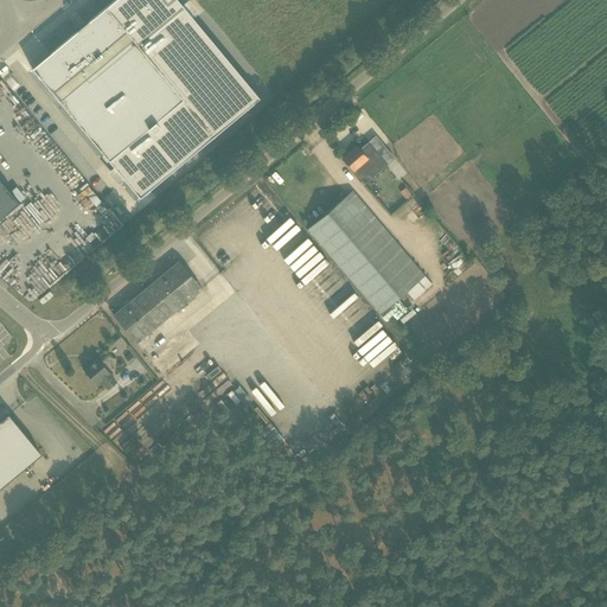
[(33,68),(32,69),(51,93),(108,161),(139,198),(259,98),(177,0),(168,0),(163,6),(158,0),(114,0),(106,7),(88,23),(87,21),(76,31),(77,31),(50,53),(70,77),(52,91),(33,68)]
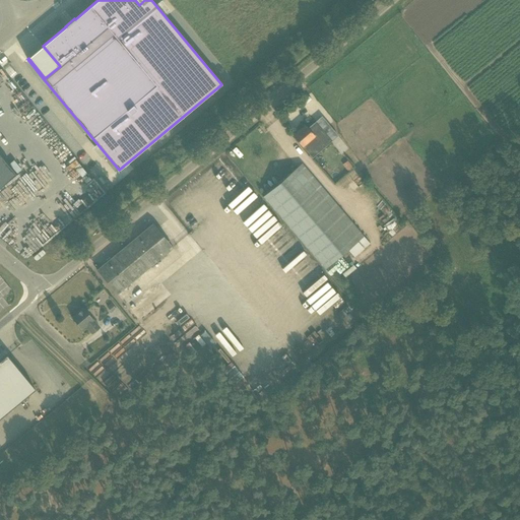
[(316,122),(309,128),(306,125),(293,136),(303,147),(309,142),(318,152),(332,140),(316,122)]
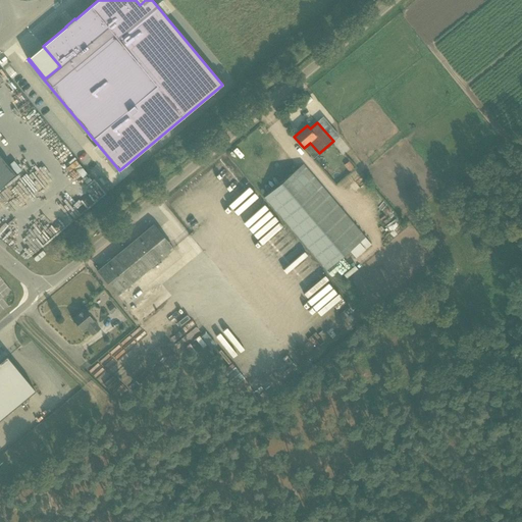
[(0,188),(15,175),(0,156),(0,188)]
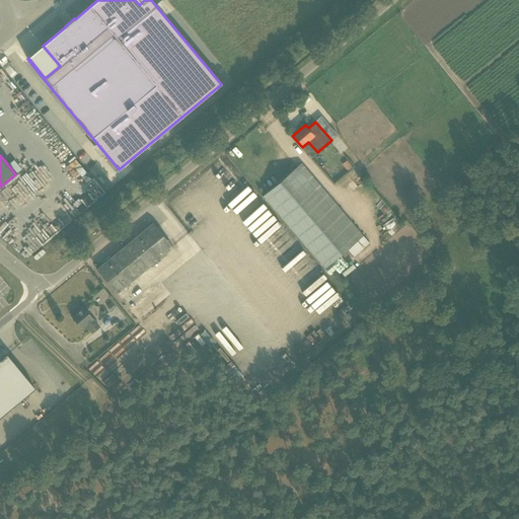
[(82,175),(86,171),(77,162),(73,166),(82,175)]
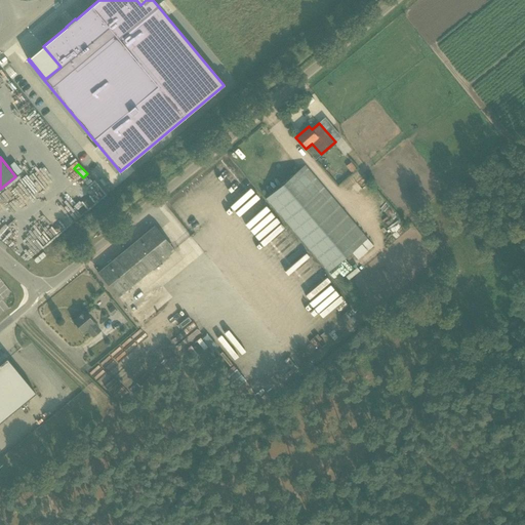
[(328,272),(352,251),(367,239),(305,165),(266,198),(328,272)]
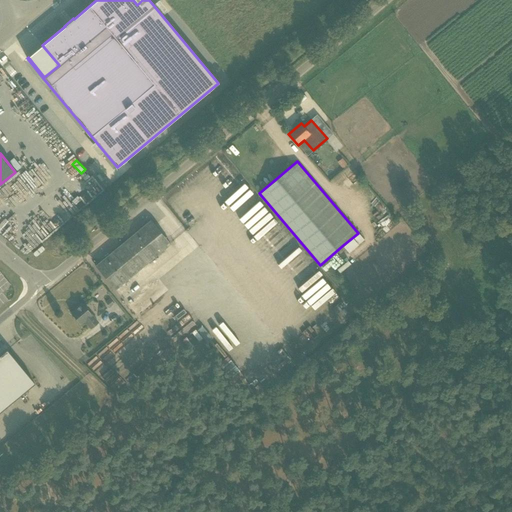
[(115,290),(170,244),(151,220),(95,266),(115,290)]
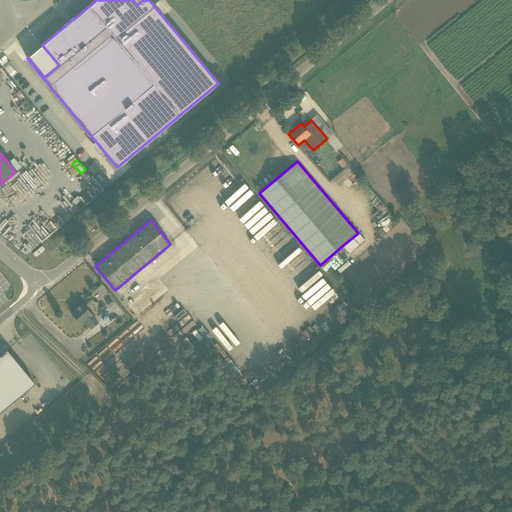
[(105,302),(109,307),(114,303),(109,298),(105,302)]
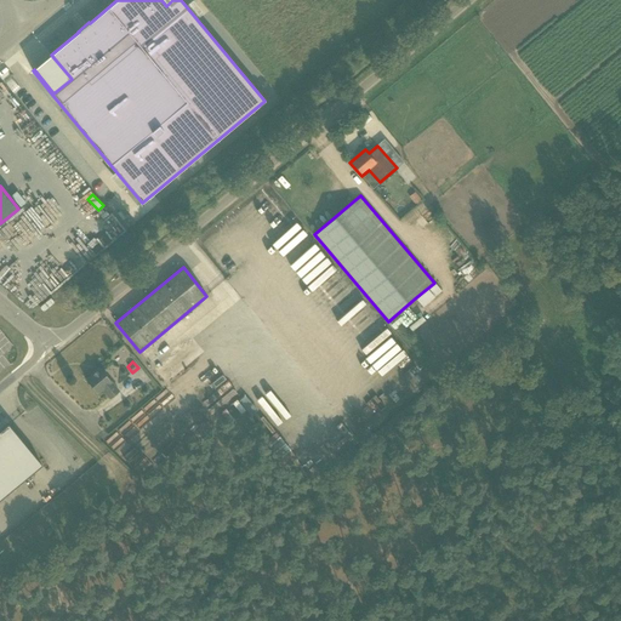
[(109,398),(119,391),(100,369),(86,380),(97,393),(102,389),(109,398)]
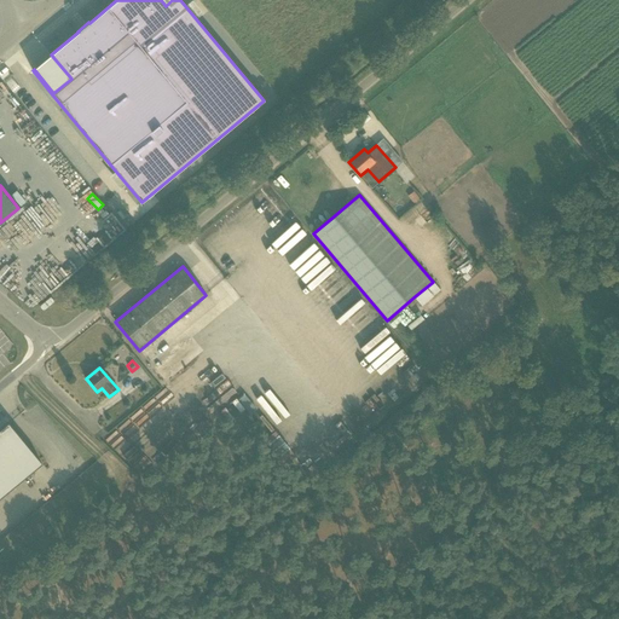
[(237,400),(250,414),(258,408),(244,393),(237,400)]
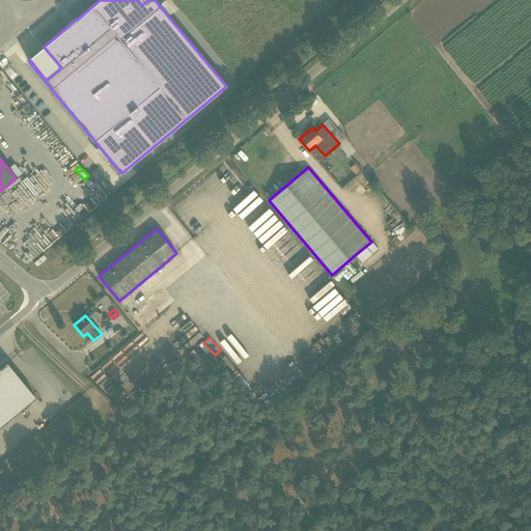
[(0,427),(37,398),(11,365),(0,372),(0,427)]
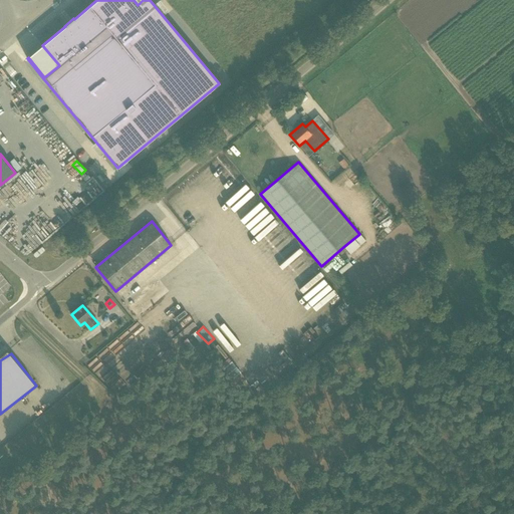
[(231,360),(222,367),(231,379),(240,371),(231,360)]
